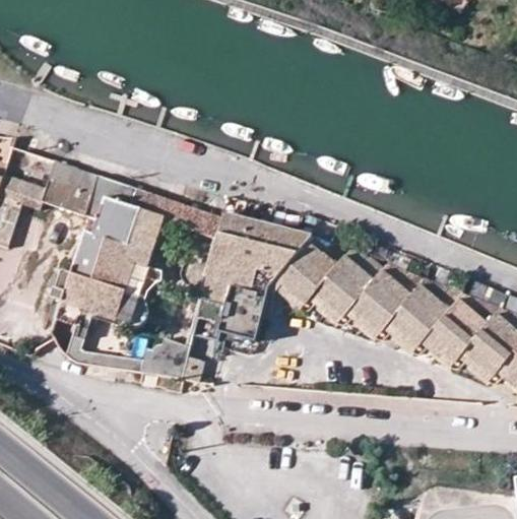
[(0,187),(5,173),(8,161),(0,157),(0,187)]
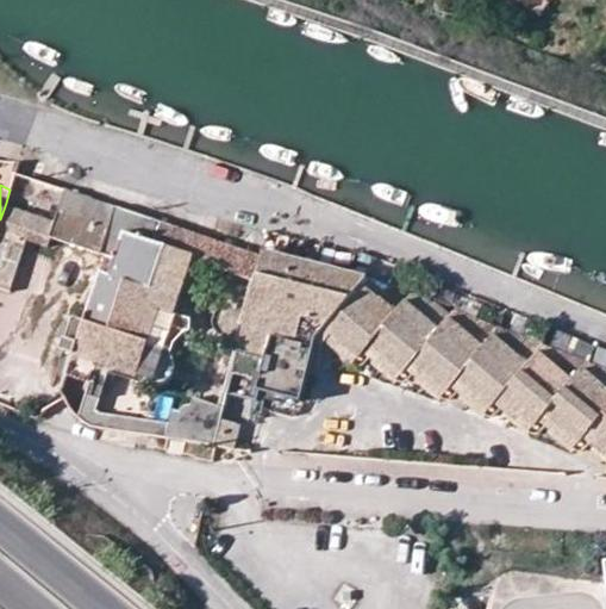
[(86,246),(105,252),(94,287),(83,284),(79,284),(74,286),(69,291),(49,355),(69,362),(73,353),(86,358),(135,373),(147,341),(156,345),(169,308),(173,309),(181,283),(177,281),(194,231),(160,221),(156,231),(144,228),(148,217),(116,205),(64,186),(55,218),(6,203),(0,219),(0,286),(11,291),(24,250),(29,237),(47,242),(50,234),(86,246)]
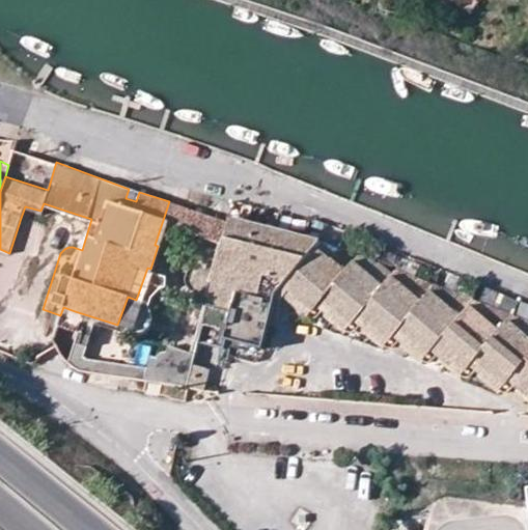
[(136,201),(139,192),(129,189),(126,198),(136,201)]
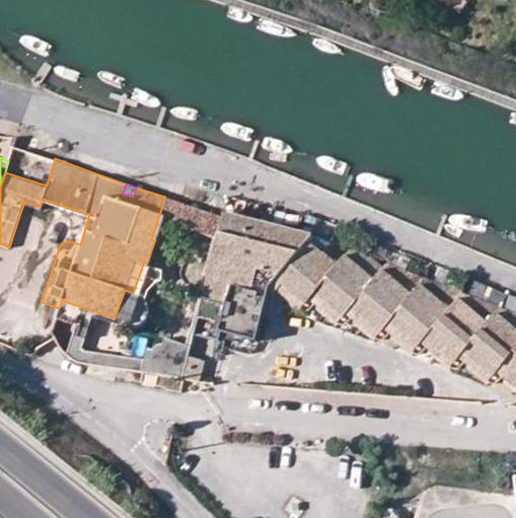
[(154,240),(161,242),(174,200),(165,197),(151,239),(154,240)]
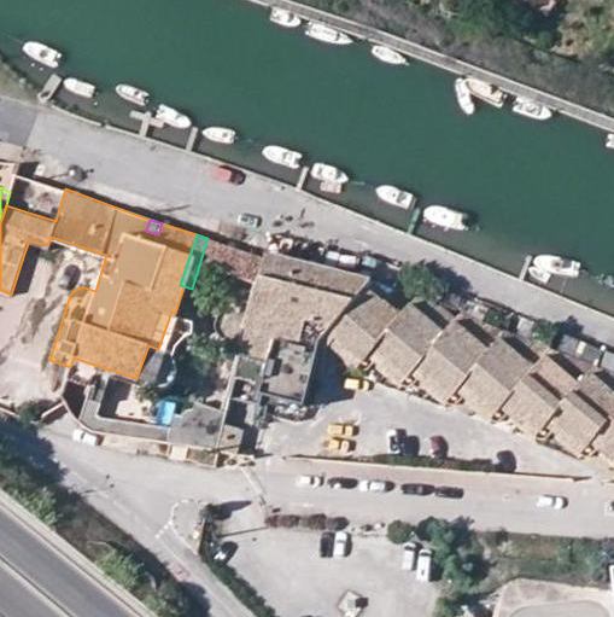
[(44,260),(47,245),(29,240),(24,254),(44,260)]
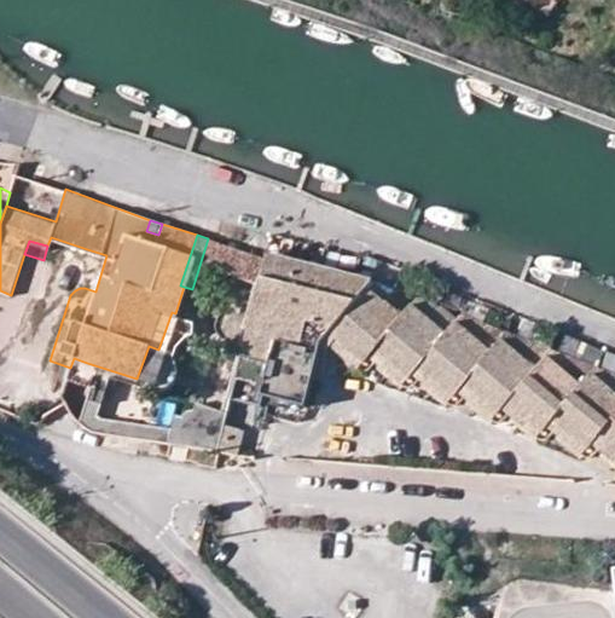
[(85,288),(96,292),(106,255),(87,249),(75,290),(80,288),(85,288)]
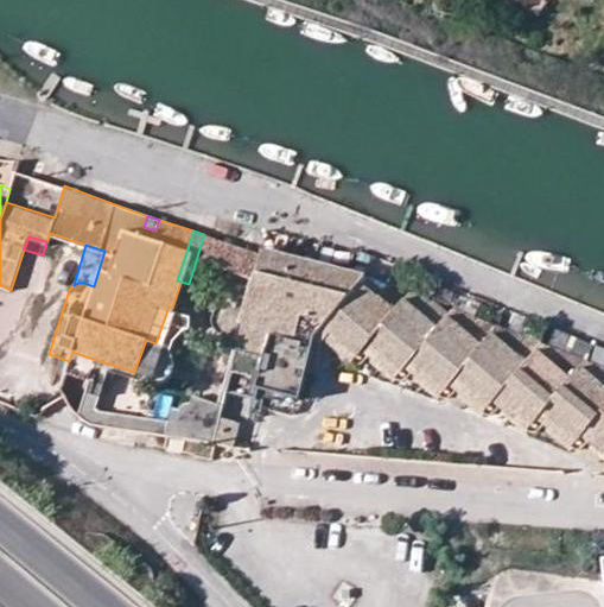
[(222,402),(224,391),(259,252),(246,248),(208,398),(222,402)]
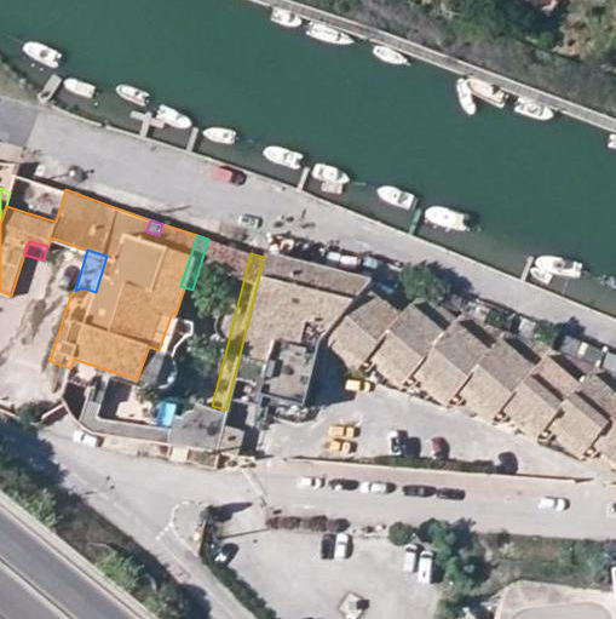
[(11,296),(24,301),(45,297),(56,293),(64,267),(44,261),(24,254),(11,296)]
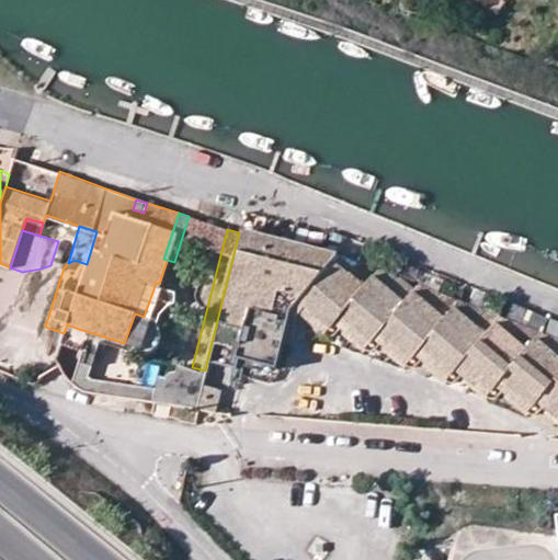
[(279,345),(286,346),(295,313),(322,334),(331,323),(362,349),(371,339),(403,364),(412,355),(444,380),(453,370),(484,395),(491,386),(523,410),(531,401),(557,422),(557,355),(531,334),(522,344),(491,320),(484,330),(451,305),(443,315),(409,289),(401,298),(371,274),(362,284),(329,259),(333,253),(240,230),(239,232),(207,361),(232,367),(237,356),(273,365),(279,345)]
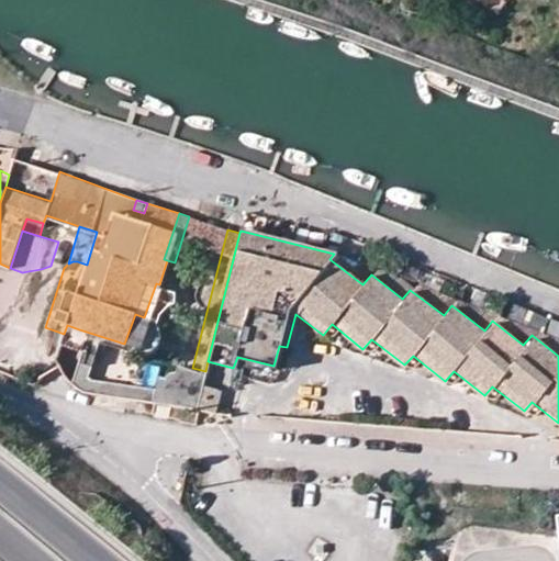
[(149,345),(154,339),(156,332),(158,325),(159,320),(159,314),(159,310),(165,299),(166,293),(166,291),(165,289),(159,284),(156,283),(144,317),(135,314),(124,344),(138,348),(142,349),(146,348),(149,345)]
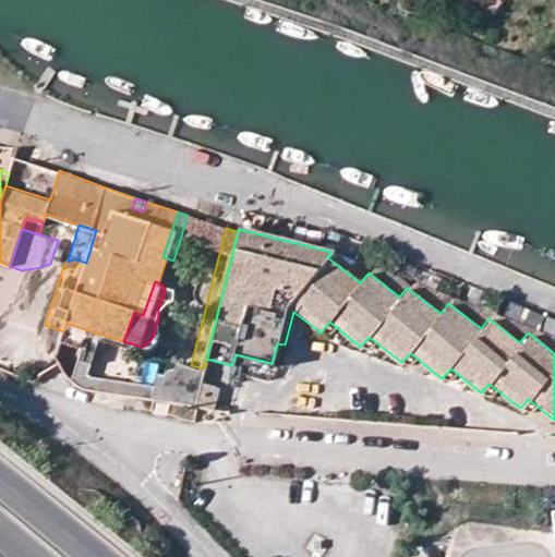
[(0,315),(9,291),(0,288),(0,315)]
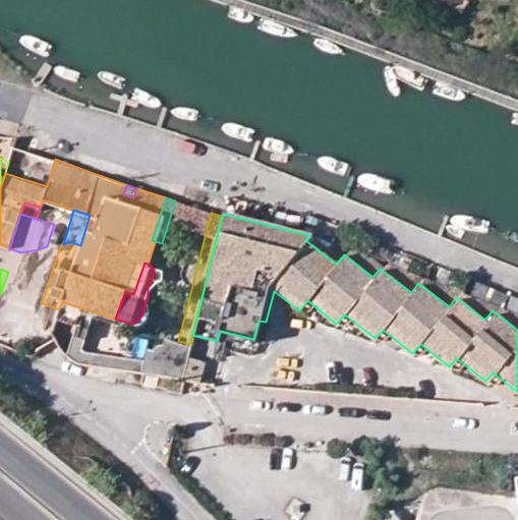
[(145,371),(147,359),(79,349),(70,341),(66,335),(65,329),(73,305),(62,301),(59,309),(55,320),(54,326),(54,332),(56,339),(60,347),(65,352),(74,358),(79,360),(98,363),(145,371)]
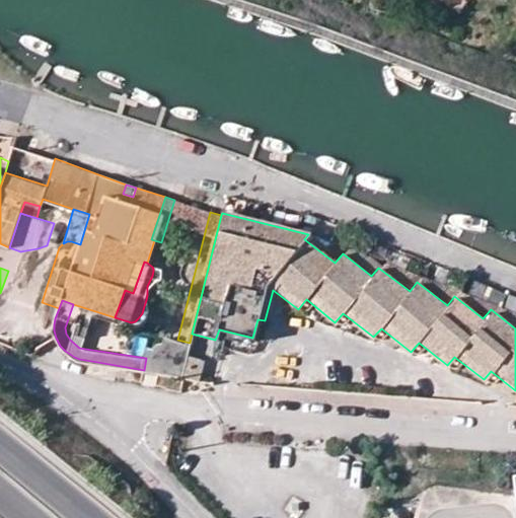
[(157,345),(154,350),(148,350),(146,358),(144,370),(180,375),(186,357),(190,343),(177,340),(166,338),(165,343),(163,345),(157,345)]
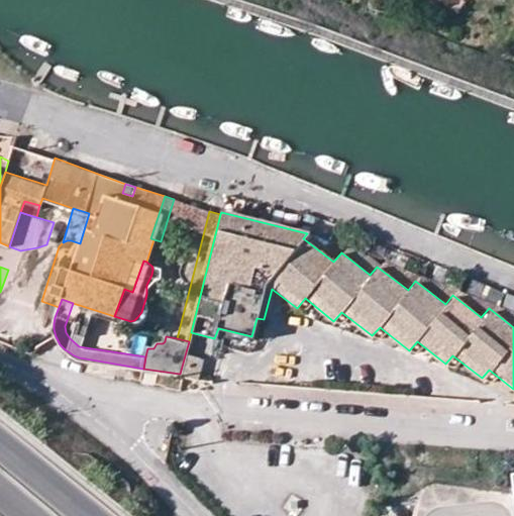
[(203,359),(185,355),(180,374),(199,375),(203,359)]
